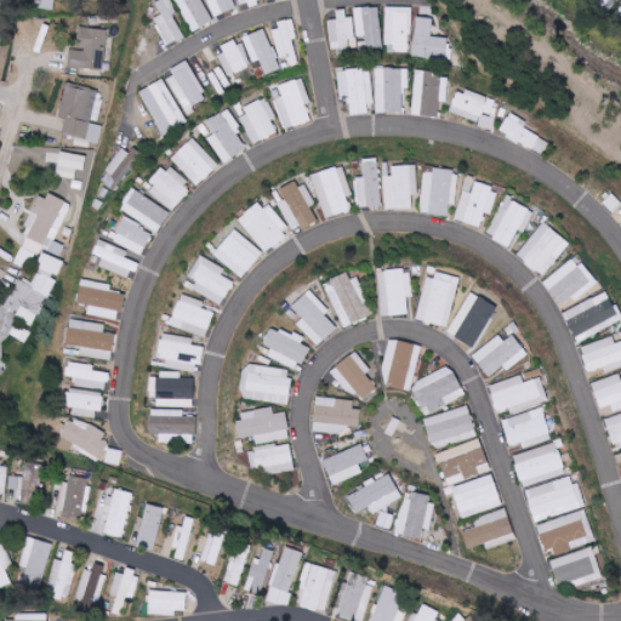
[(36,0),(36,10),(55,10),(55,0),(36,0)]
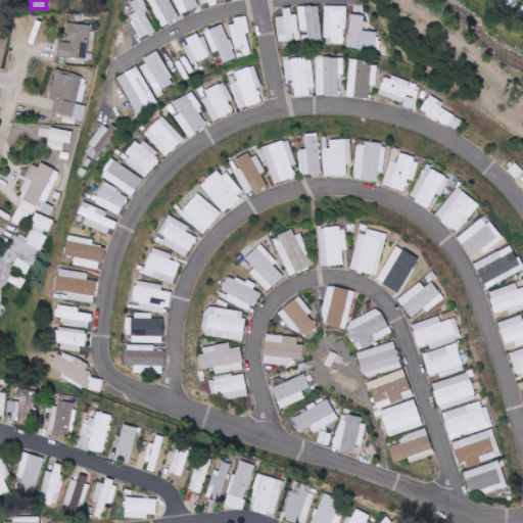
[(156,32),(145,13),(149,11),(143,0),(136,0),(131,3),(136,12),(130,16),(143,39),(156,32)]
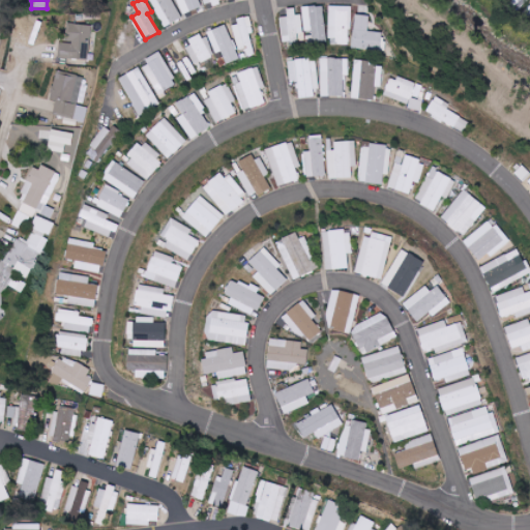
[(152,0),(163,27),(180,21),(173,0),(152,0)]
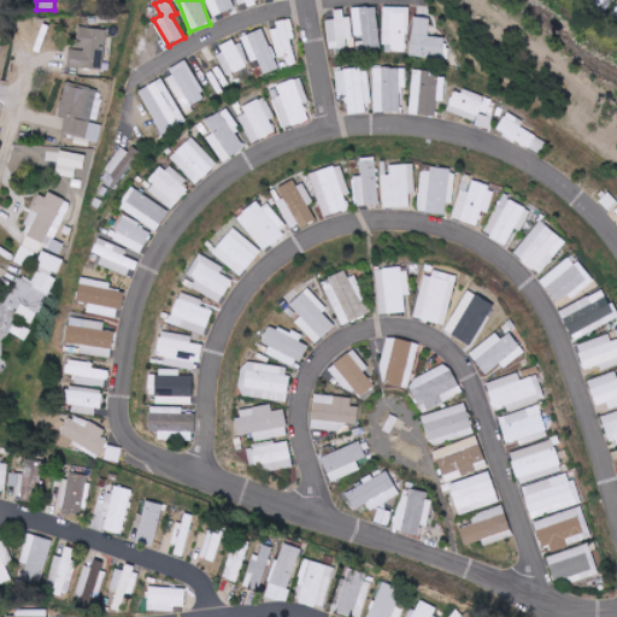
[(205,0),(212,18),(234,10),(230,0),(205,0)]
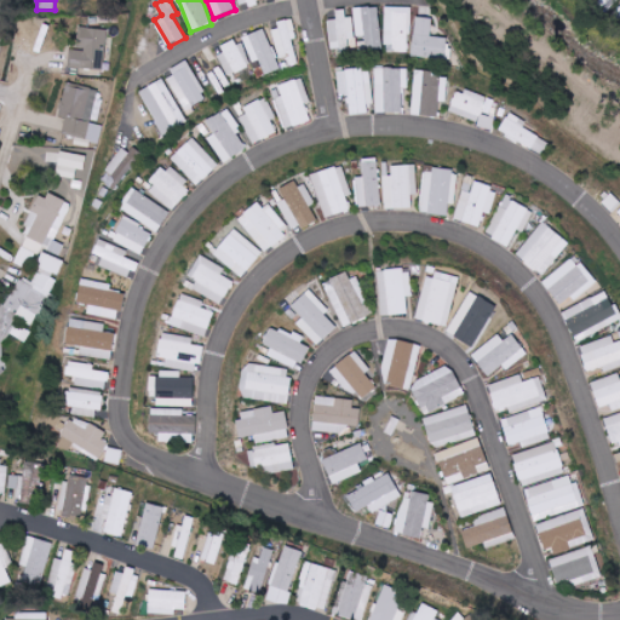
[(409,52),(411,7),(386,6),(385,51),(409,52)]
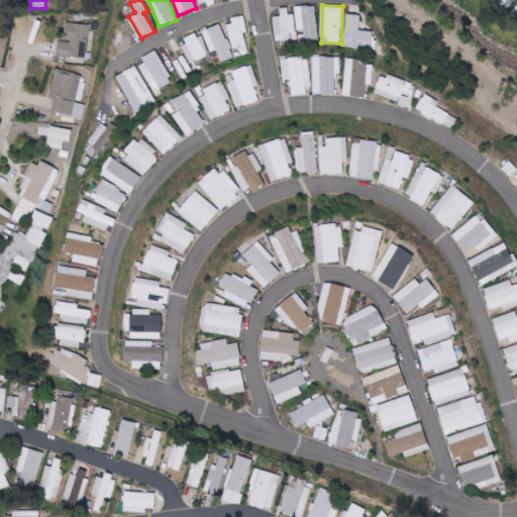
[(297,30),(305,30),(305,40),(318,39),(317,6),(296,7),(297,30)]
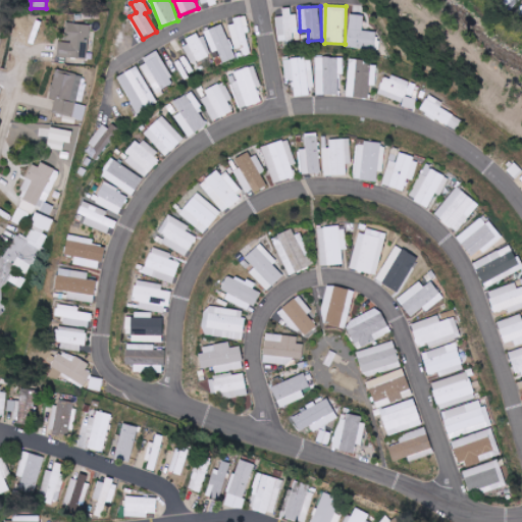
[(295,42),(294,33),(299,33),(298,14),(292,14),(292,8),(283,8),(283,16),(277,16),(278,43),(295,42)]
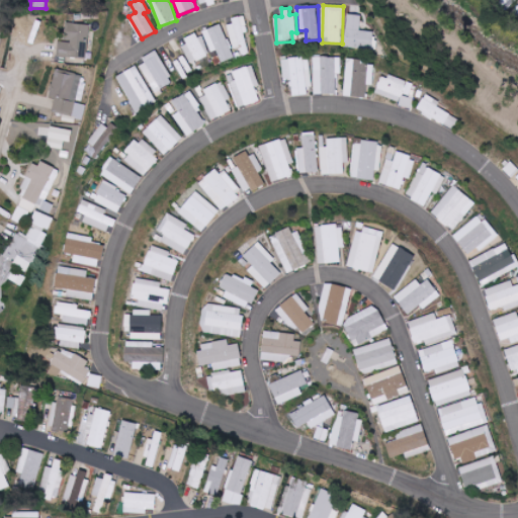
[(372,50),(374,31),(360,30),(362,15),(347,14),(344,47),(372,50)]
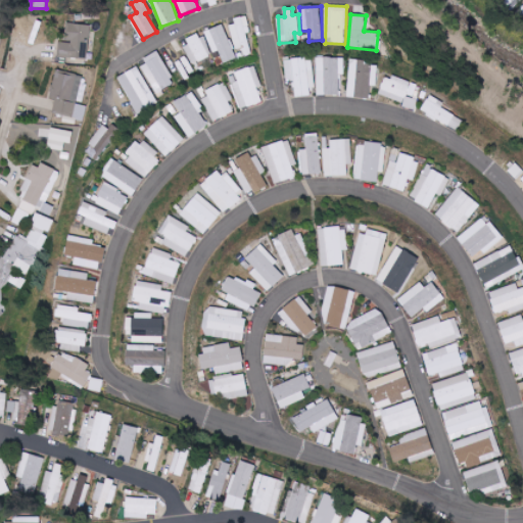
[(244,55),(251,53),(246,33),(251,32),(247,16),(229,21),(236,49),(242,48),(244,55)]
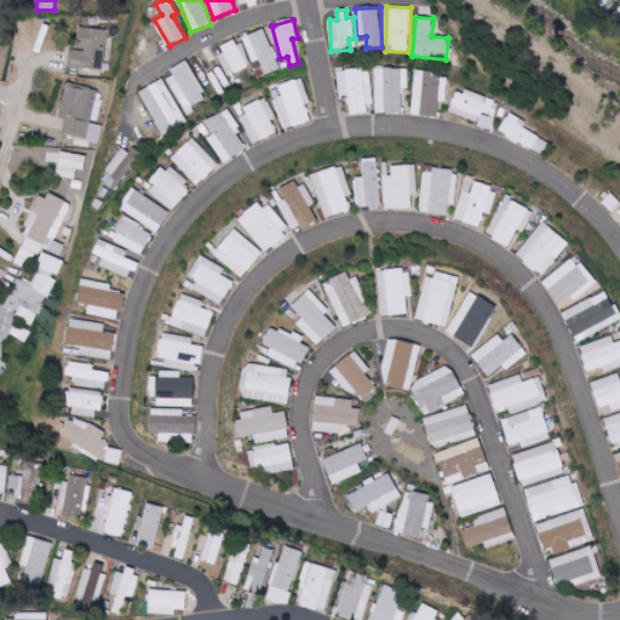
[(280,69),(265,28),(244,36),(253,62),(259,59),(265,75),(280,69)]
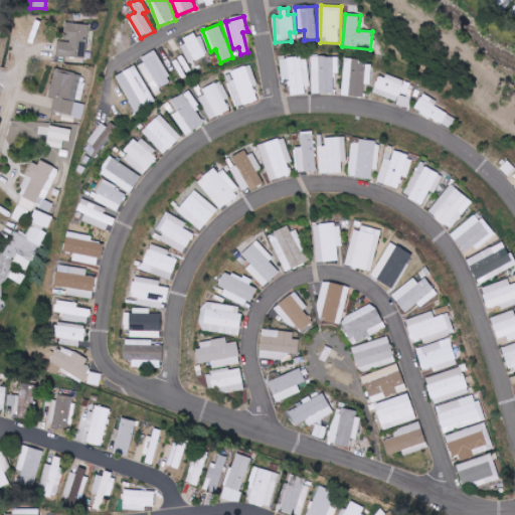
[(88,57),(89,24),(68,24),(67,41),(58,41),(57,56),(88,57)]
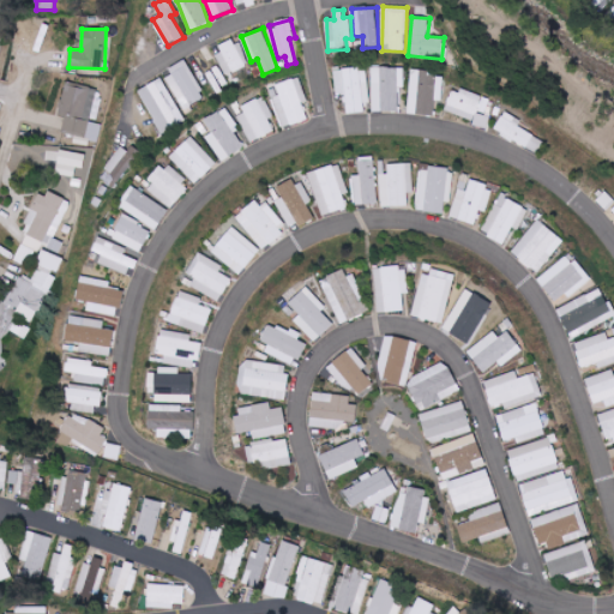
[(226,76),(248,65),(236,40),(215,50),(226,76)]
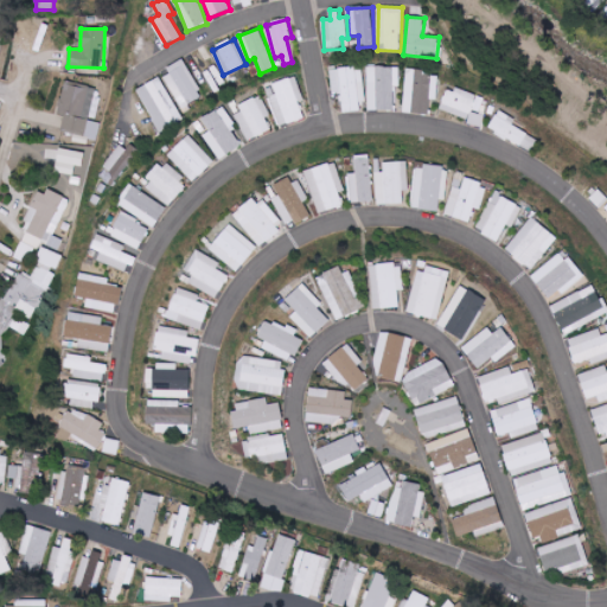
[(176,69),(164,76),(183,108),(204,96),(186,64),(176,69)]
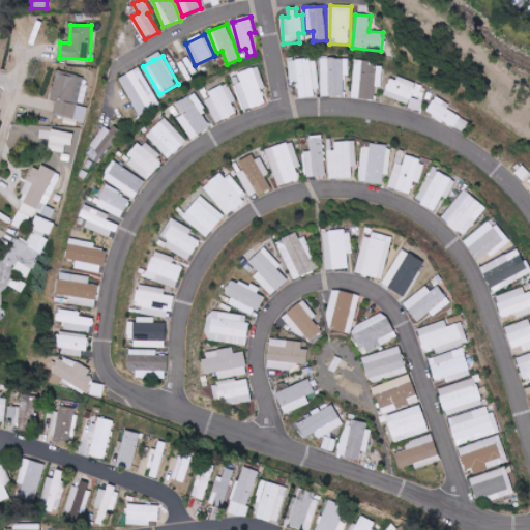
[(299,97),(315,97),(314,89),(319,89),(317,58),(289,59),(290,82),(298,81),(299,97)]
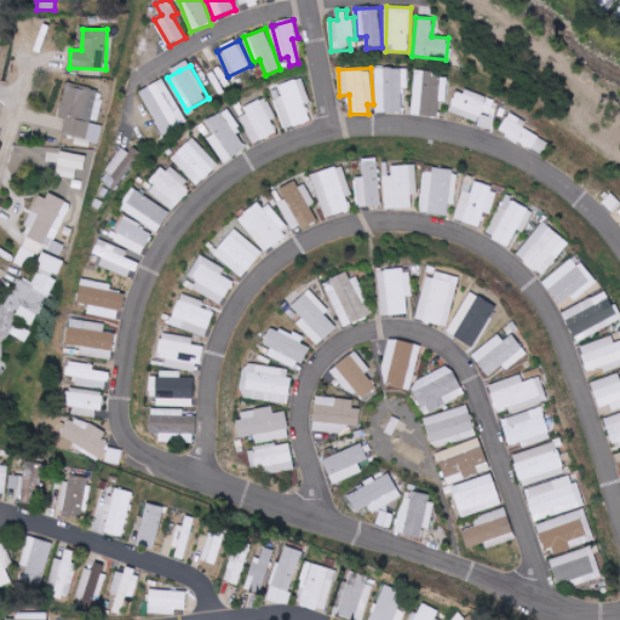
[(408,87),(408,68),(375,68),(377,112),(402,112),(402,89),(408,87)]
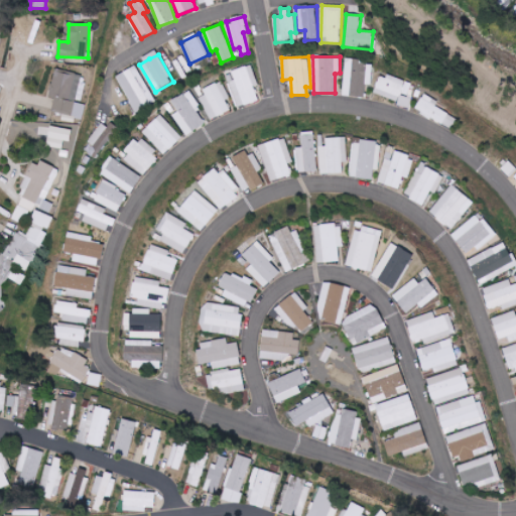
[(365,96),(365,84),(372,85),(373,60),(345,59),(344,96),(365,96)]
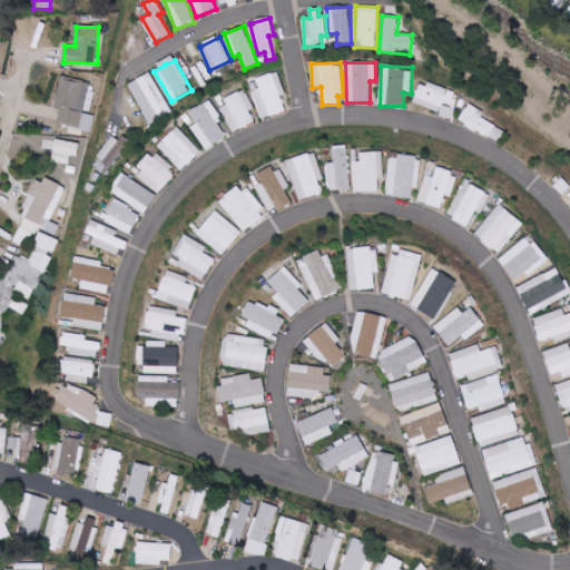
[(262,118),(285,110),(281,95),(285,94),(277,70),(256,77),(259,88),(252,90),(262,118)]
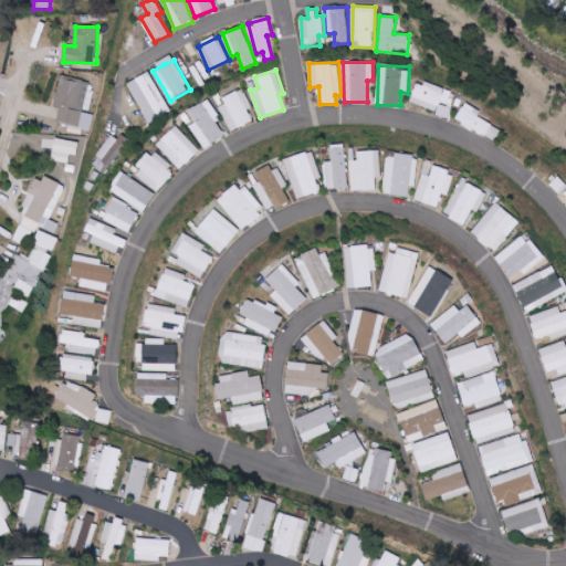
[(127,84),(150,124),(173,112),(149,72),(127,84)]
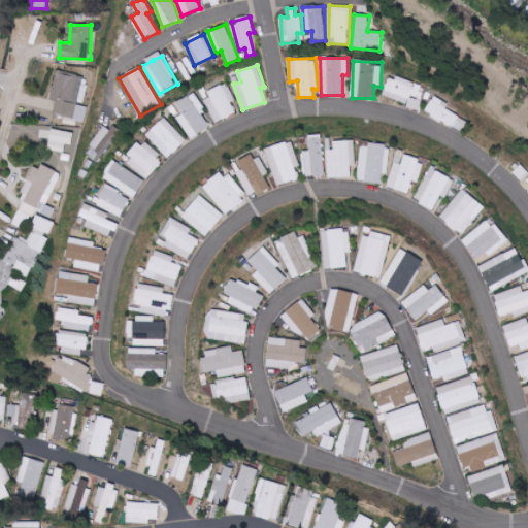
[(388,75),(383,96),(408,102),(414,83),(388,75)]
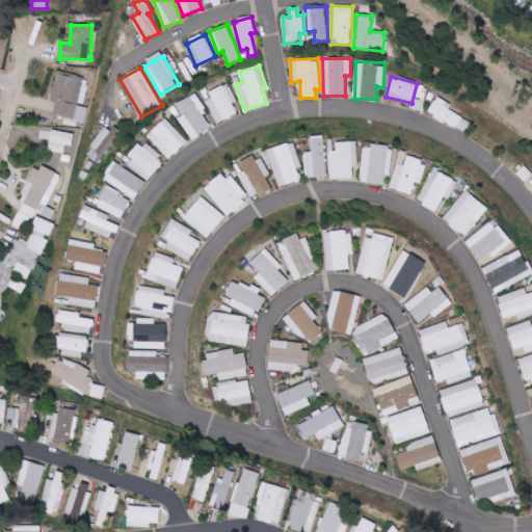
[(218,123),(238,113),(232,102),(237,100),(229,82),(205,95),(218,123)]
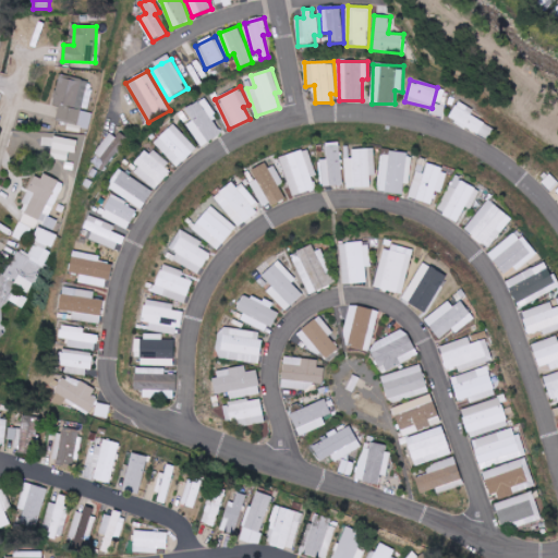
[(193,120),(187,123),(202,146),(221,133),(213,119),(217,116),(205,96),(185,108),(193,120)]
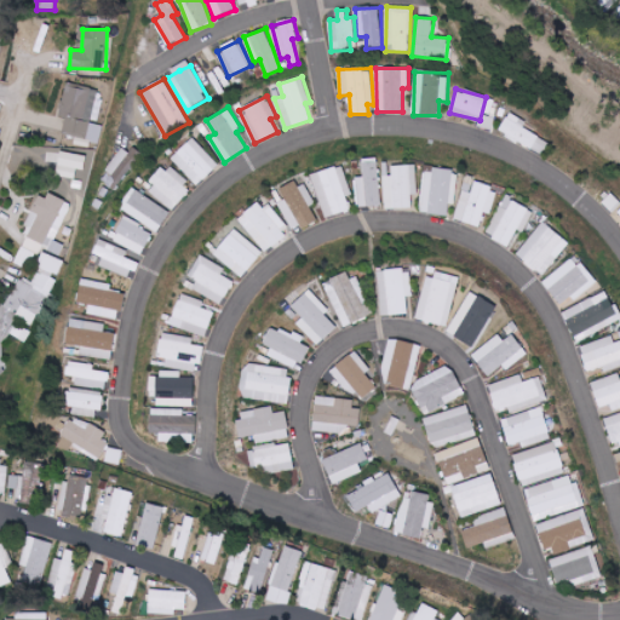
[(523,127),(527,121),(509,112),(499,132),(543,154),(550,142),(523,127)]
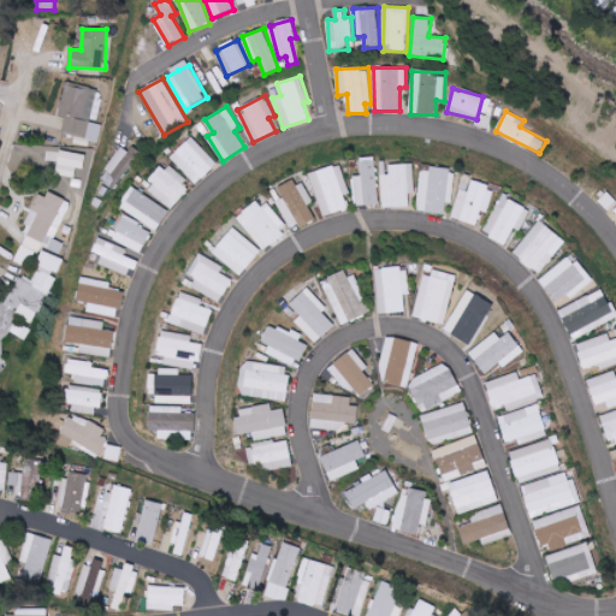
[(218,164),(193,136),(171,157),(196,184),(218,164)]
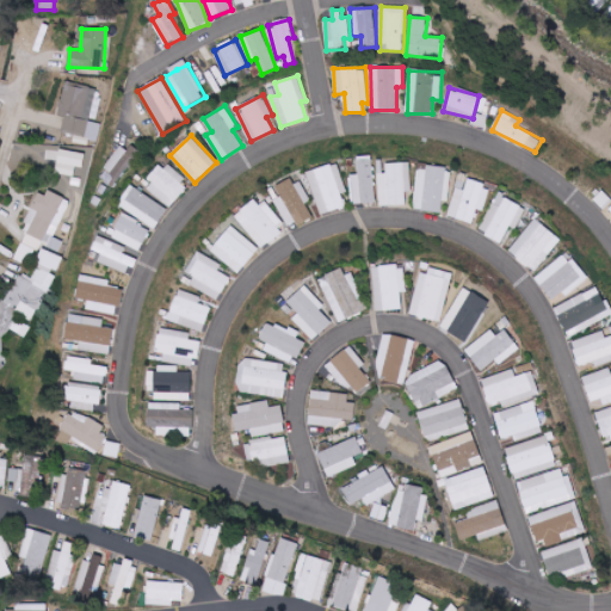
[(123,142),(100,177),(115,187),(139,153),(123,142)]
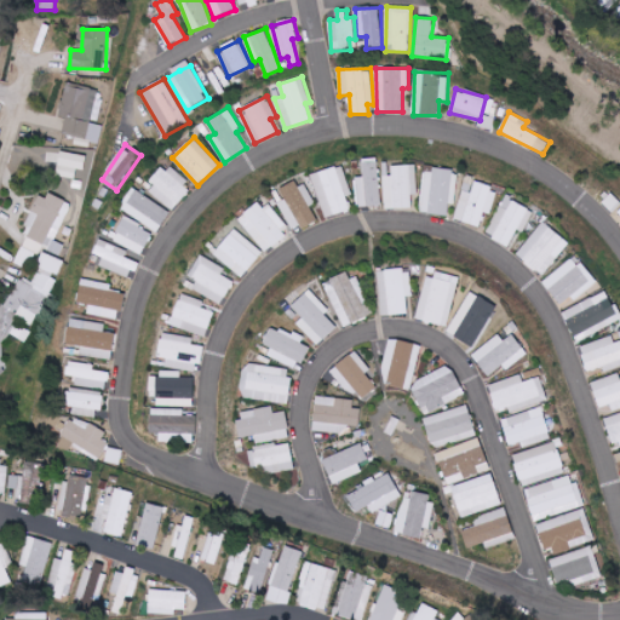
[(84,170),(86,155),(62,151),(57,176),(75,179),(76,168),(84,170)]
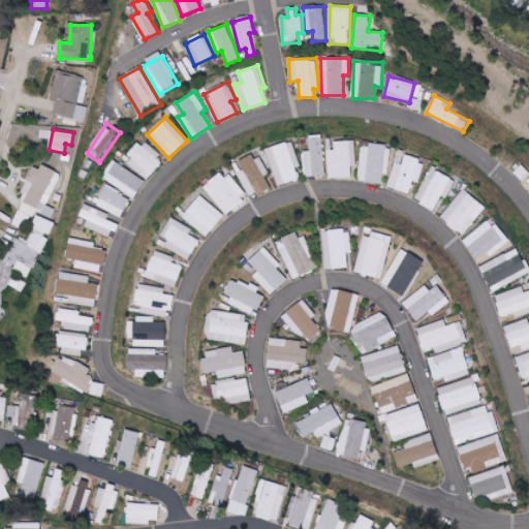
[(309,151),(305,151),(305,176),(324,176),(323,134),(309,134),(309,151)]
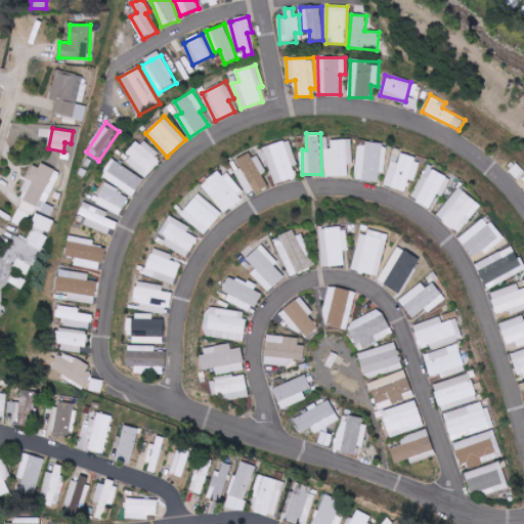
[(131,157),(127,161),(145,178),(163,159),(139,138),(126,153),(131,157)]
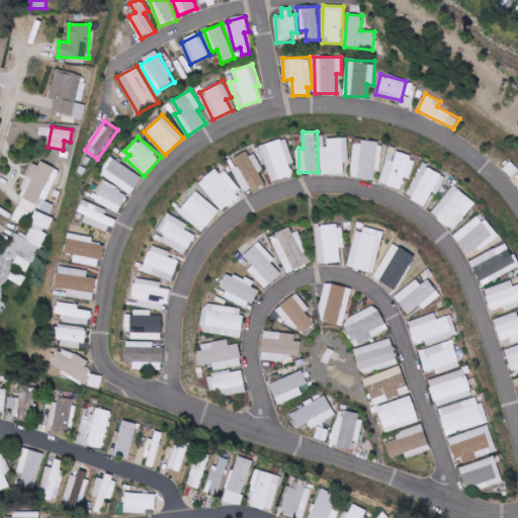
[(345,174),(344,162),(349,162),(348,137),(326,138),(326,139),(320,139),(322,174),(345,174)]
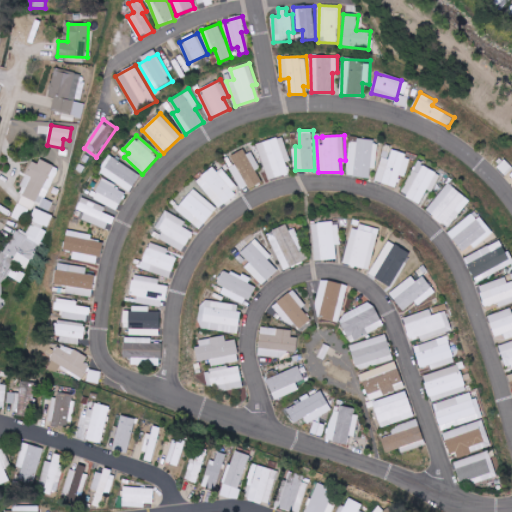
[(290,173),(286,162),(291,160),(283,136),(258,143),(269,180),(290,173)]
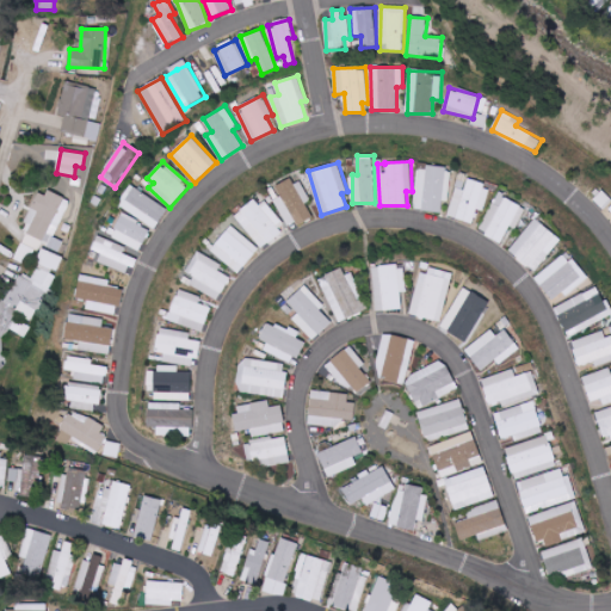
[(417,166),(415,210),(443,211),(443,201),(450,201),(451,167),(417,166)]
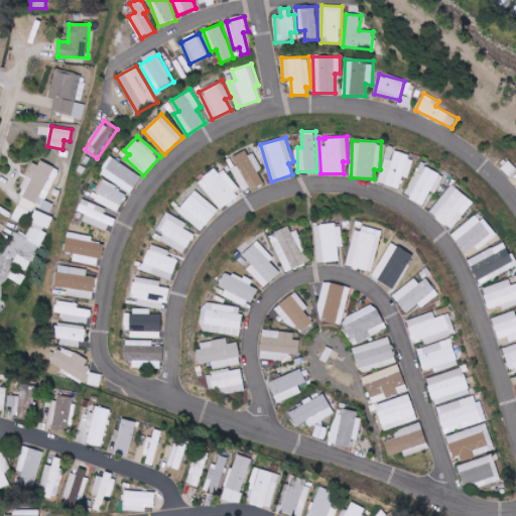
[(232,168),(244,192),(264,182),(259,171),(262,170),(250,148),(233,156),(238,165),(232,168)]
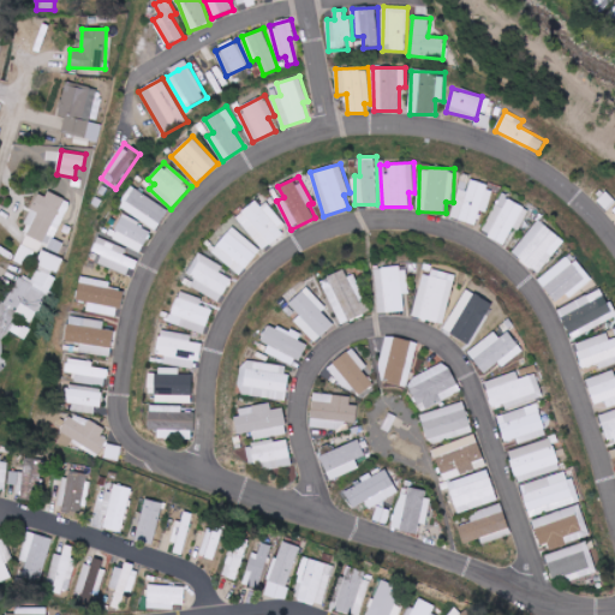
[(459,187),(452,219),(477,224),(479,210),(488,212),(494,186),(470,181),(469,190),(459,187)]
